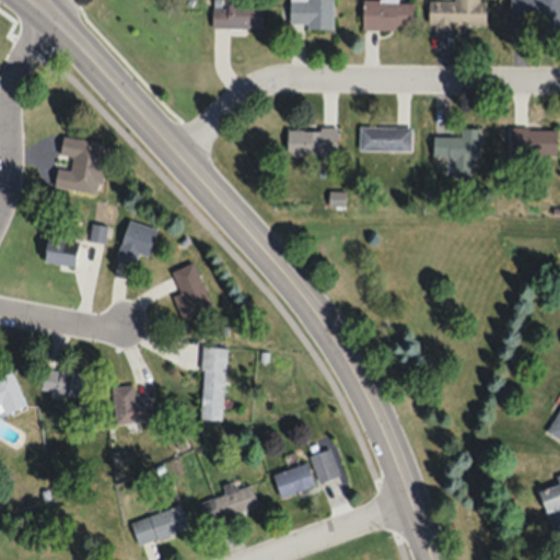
[(289,0),(290,26),(333,26),(333,0),(289,0)]
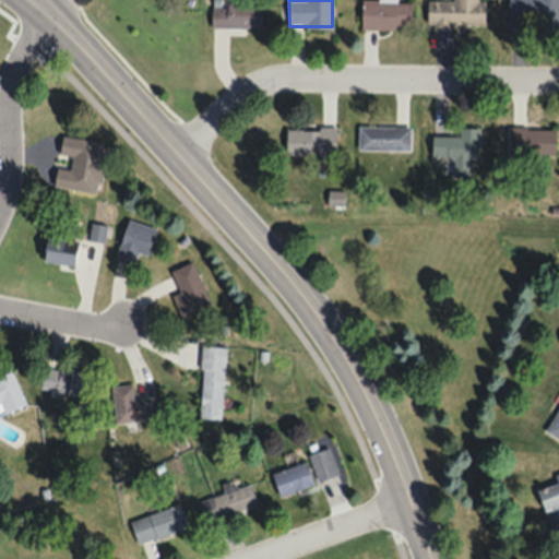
[(361,0),(361,28),(412,28),(411,0),(361,0)]
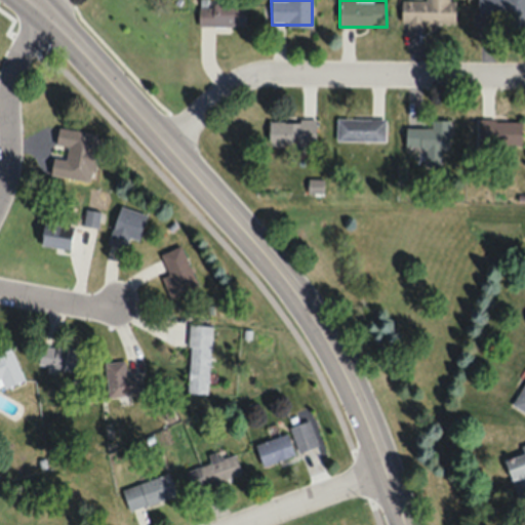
[(401,0),(401,26),(456,25),(455,0),(401,0)]
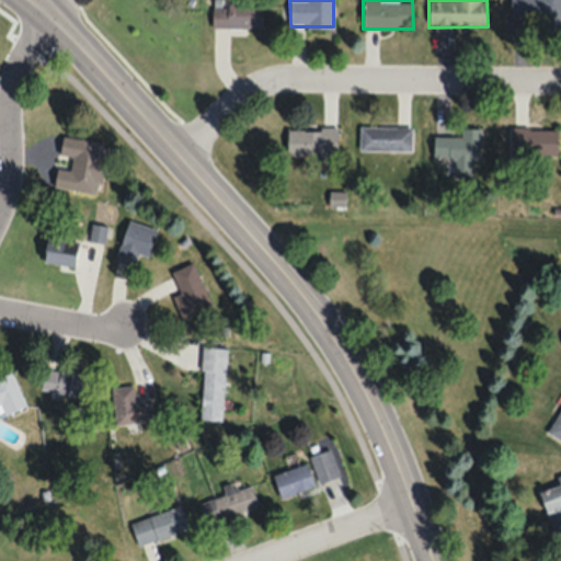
[(560,0),(511,0),(511,27),(560,26),(560,0)]
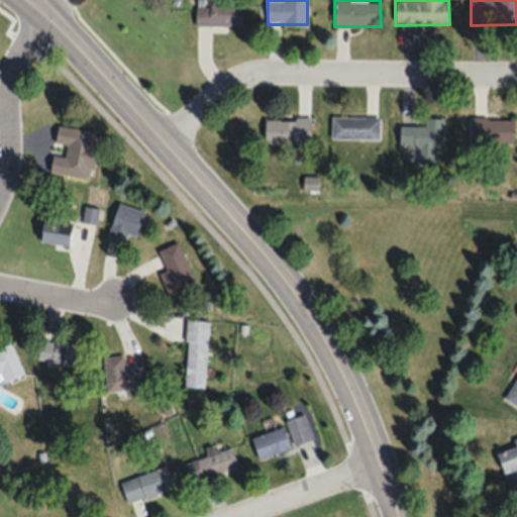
[(242,1),(196,1),(196,24),(242,24),(242,1)]
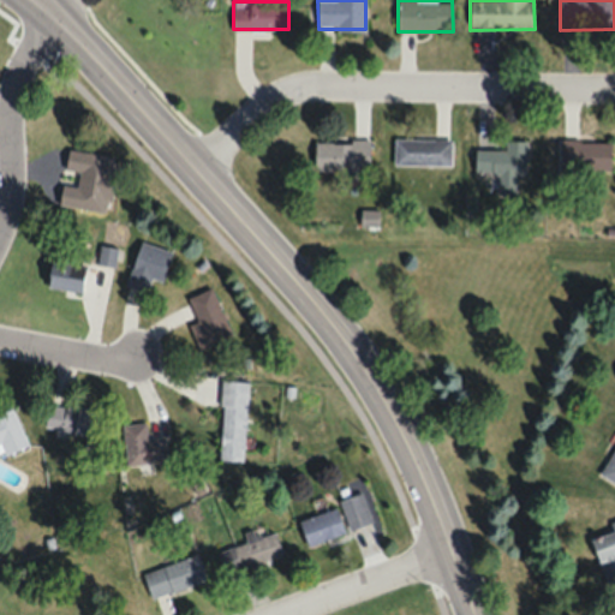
[(394,166),(451,166),(451,137),(394,137),(394,166)]
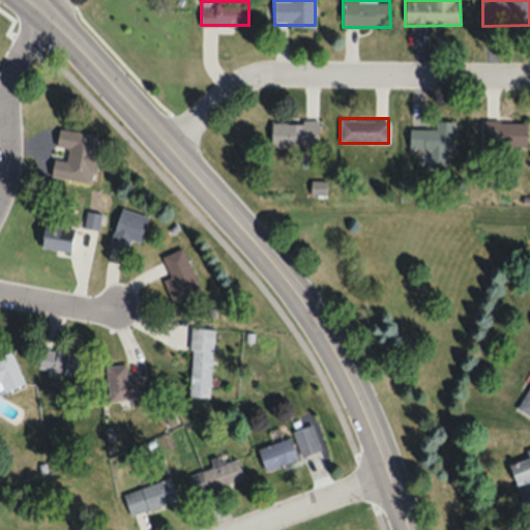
[(436,127),(410,127),(410,152),(455,152),(455,119),(436,119),(436,127)]
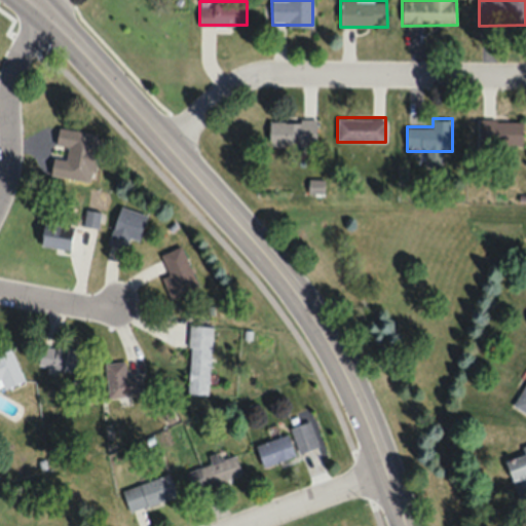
[(480,118),(480,144),(523,144),(523,118),(480,118)]
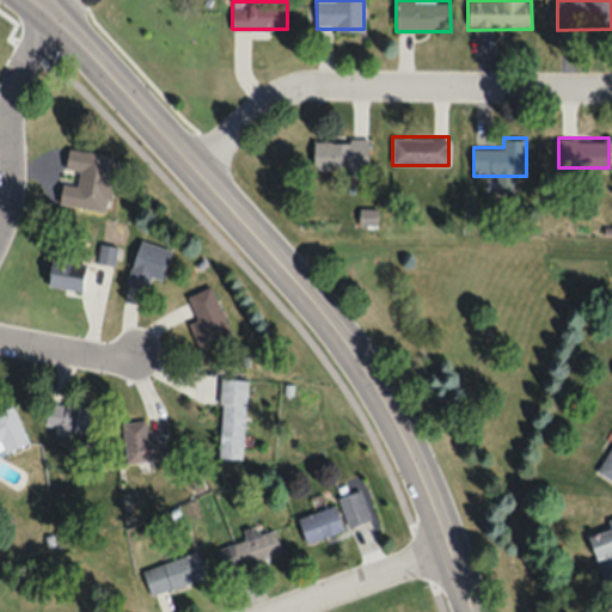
[(368,139),(313,139),(313,166),(368,166),(368,139)]
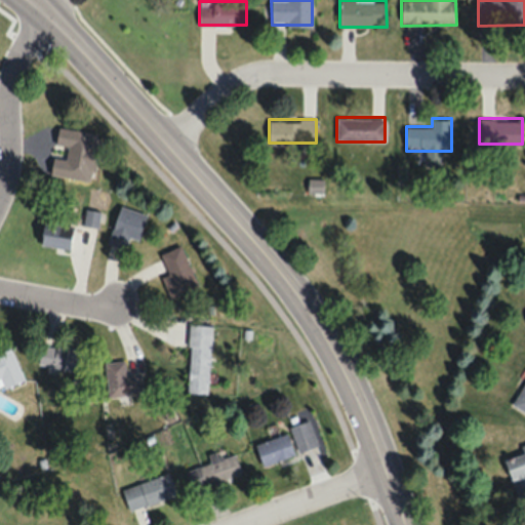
[(99,132),(59,125),(55,145),(67,147),(66,156),(54,154),(51,174),(92,180),(99,132)]
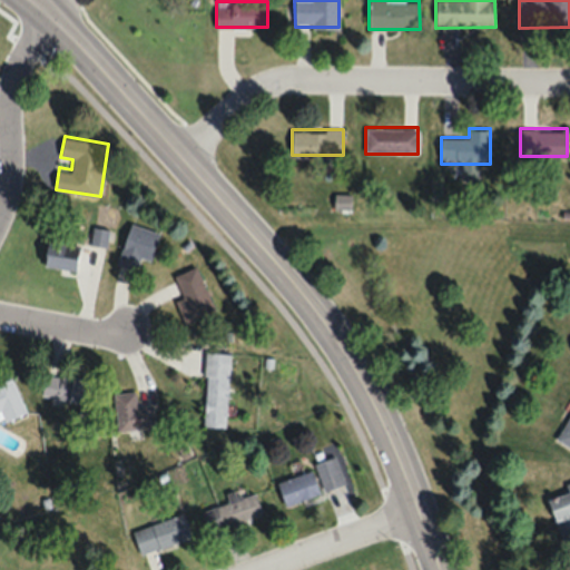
[(159,232),(130,223),(118,264),(136,269),(140,256),(151,259),(159,232)]
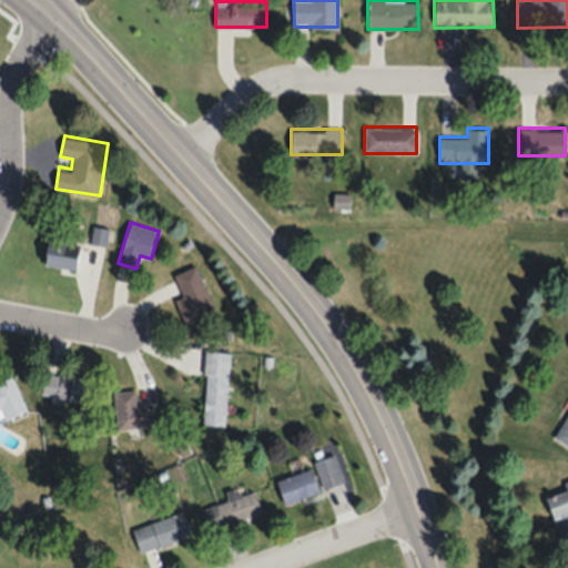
[(110,229),(93,225),(90,242),(108,245),(110,229)]
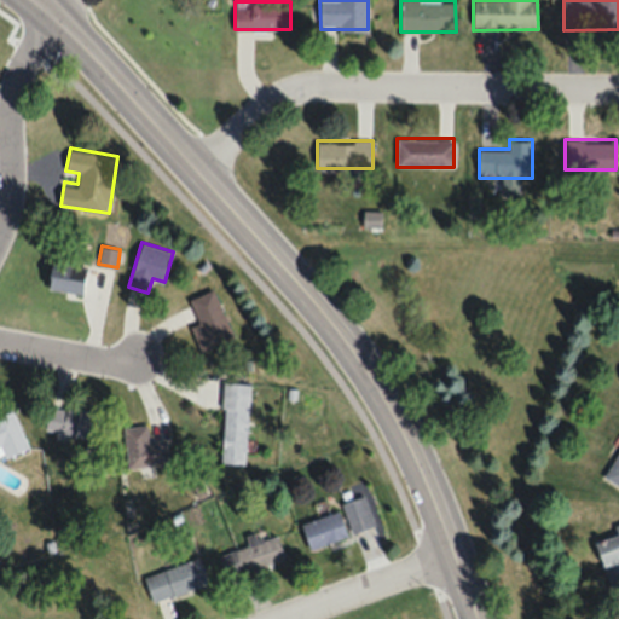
[(52,289),(84,291),(86,265),(55,261),(52,289)]
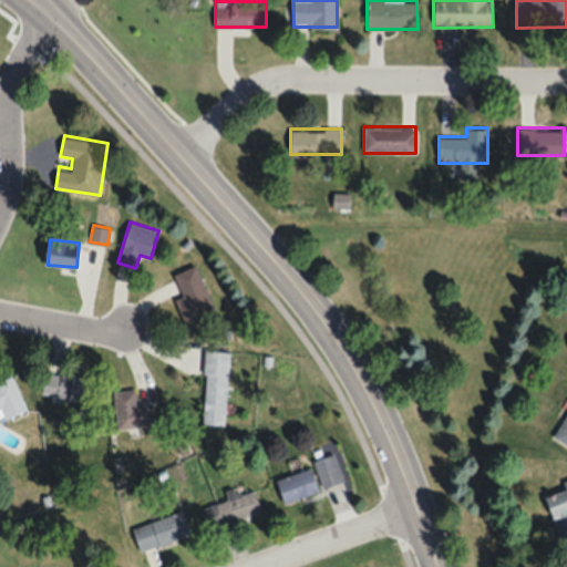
[(182,319),(212,309),(197,265),(174,272),(182,297),(175,299),(182,319)]
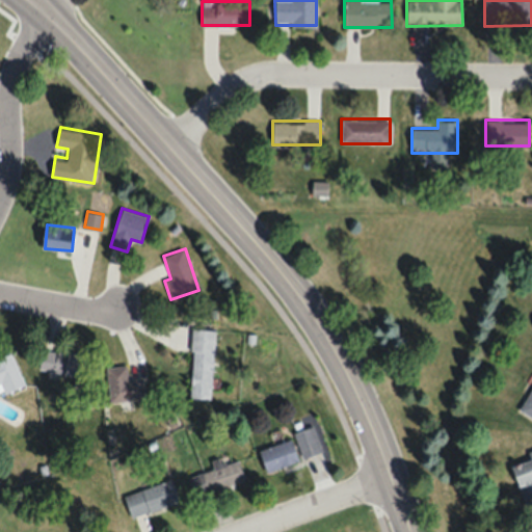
[(189,398),(212,398),(215,329),(192,328),(189,398)]
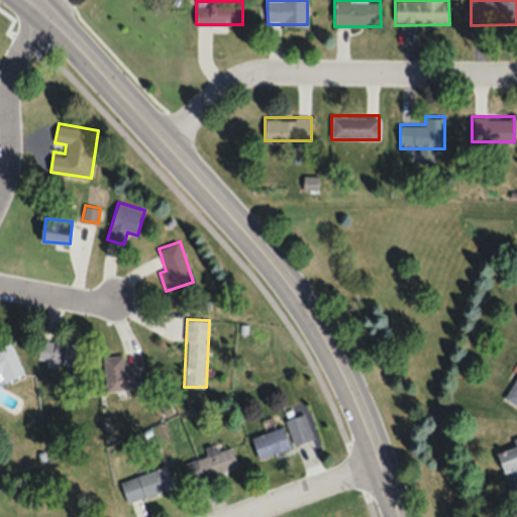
[(37,359),(80,366),(82,345),(40,339),(37,359)]
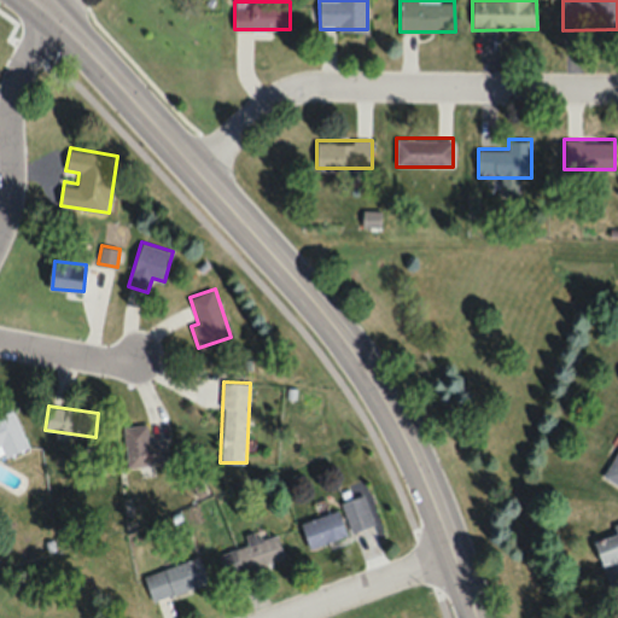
[(13,412),(0,415),(0,455),(1,458),(28,448),(13,412)]
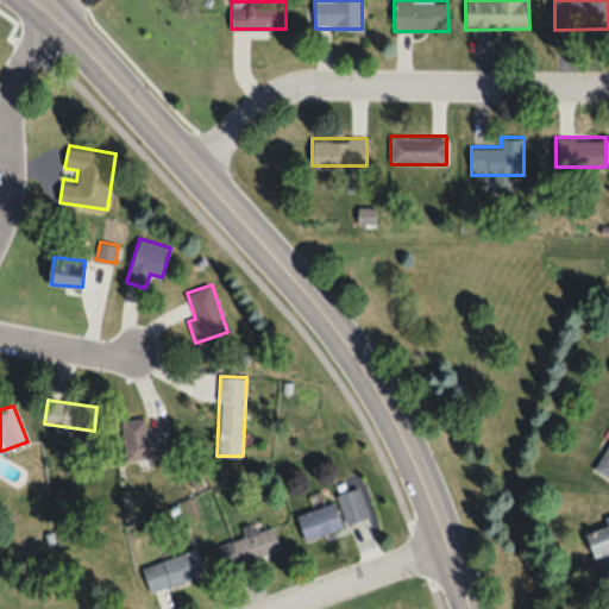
[(124,458),(165,456),(164,433),(146,434),(145,418),(121,419),(124,458)]
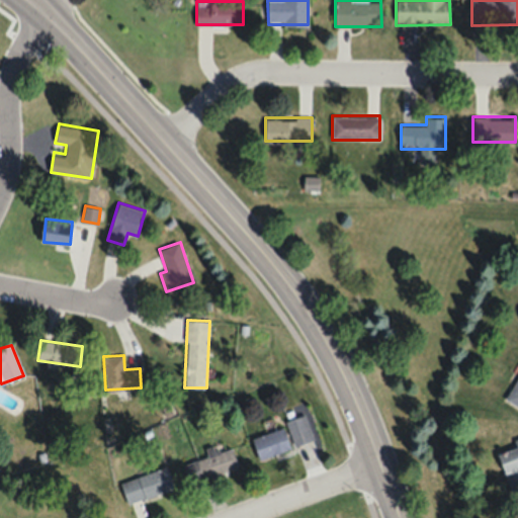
[(517,405),(517,377),(506,399),(517,405)]
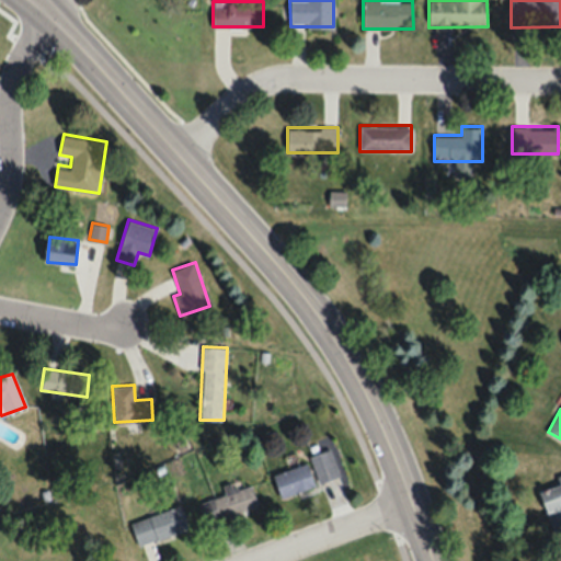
[(340,476),(334,448),(310,454),(317,481),(340,476)]
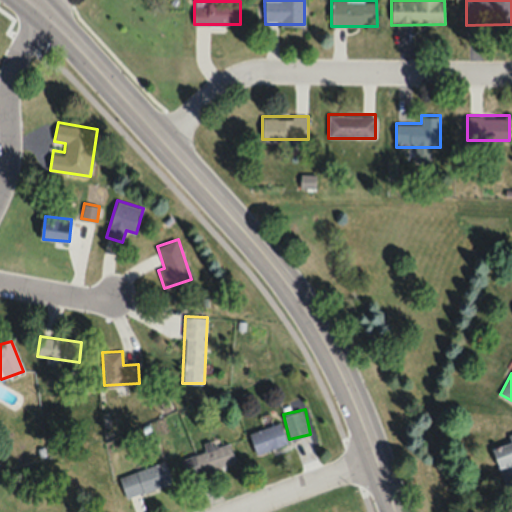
[(249,432),(256,453),(287,442),(280,421),(249,432)]
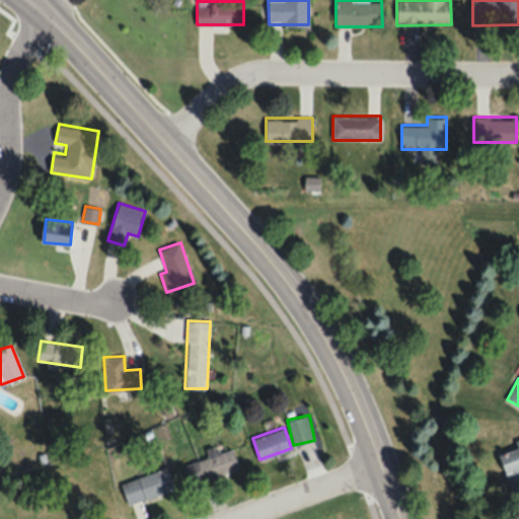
[(518,437),(515,439),(517,446),(500,451),(511,491),(518,488),(518,437)]
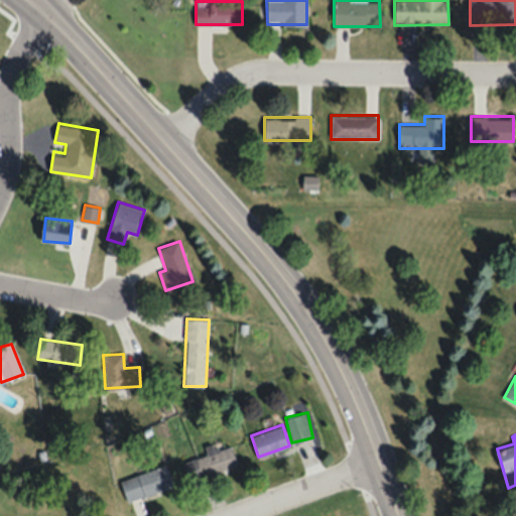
[(181,460),(187,481),(238,467),(232,445),(181,460)]
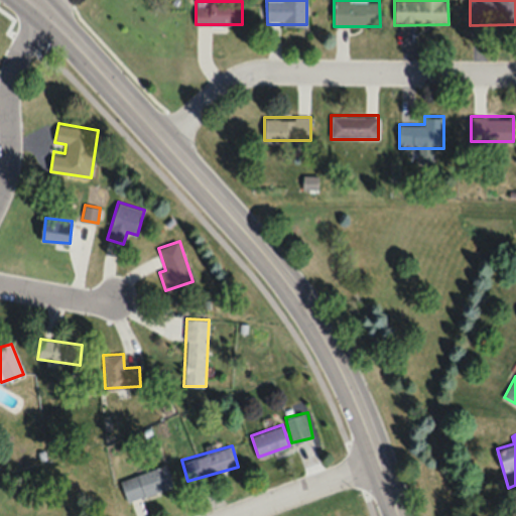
[(118,480),(164,465),(172,489),(125,504),(118,480)]
